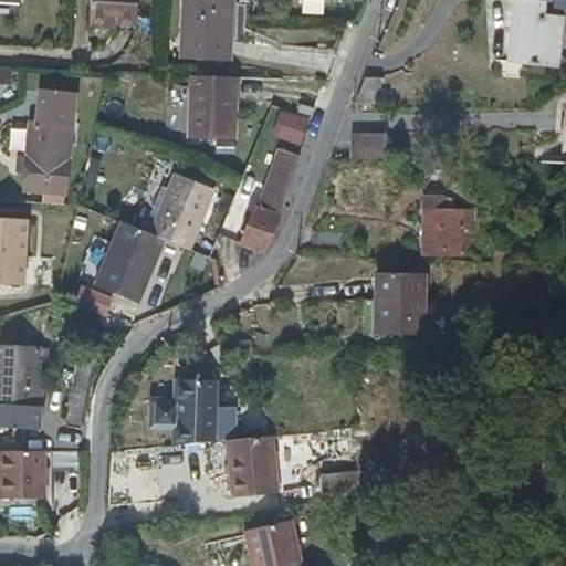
[(92,0),(92,21),(116,23),(138,24),(137,0),(92,0)]
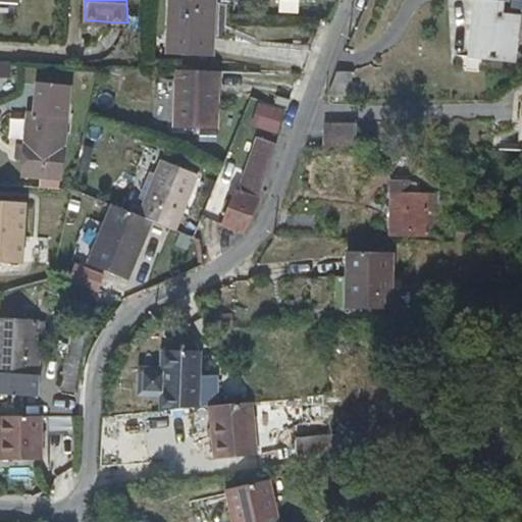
[(215,0),(170,0),(168,54),(213,55),(215,0)]
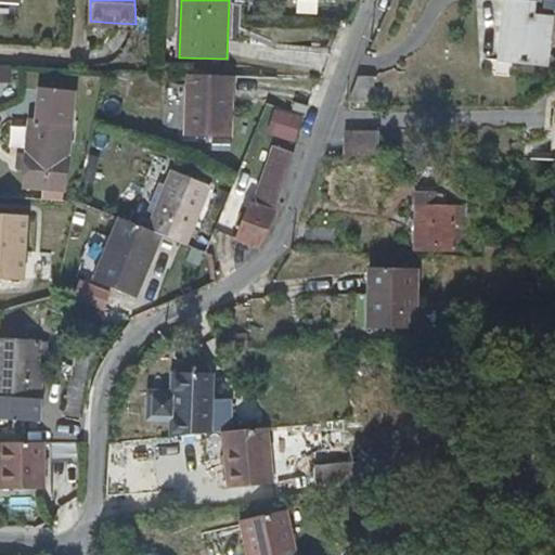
[(543,0),(512,0),(507,62),(546,64),(551,16),(543,15),(543,0)]
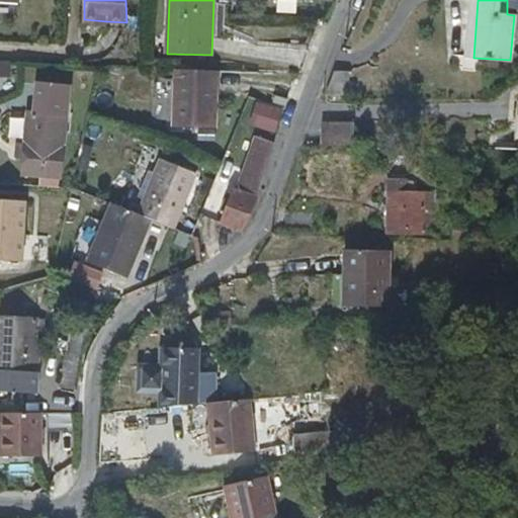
[(278,44),(246,46),(247,59),(279,57),(278,44)]
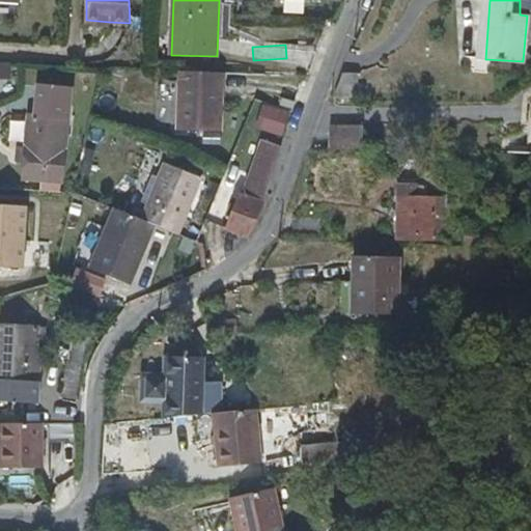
[(221,131),(223,73),(179,72),(178,130),(221,131)]
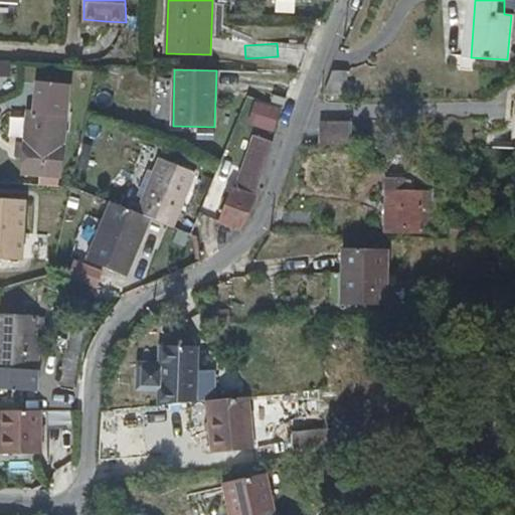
[(347,70),(333,70),(324,94),(346,94),(347,70)]
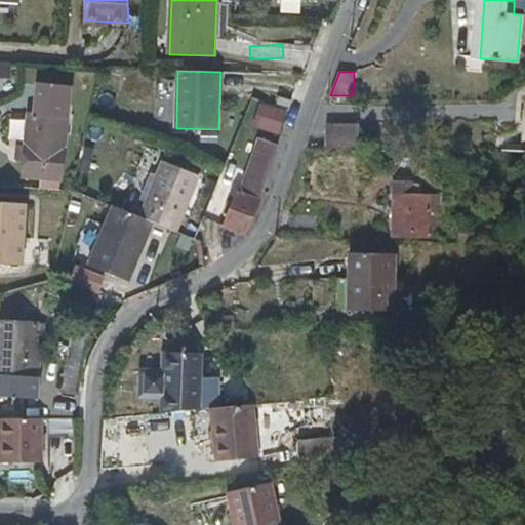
[(37,115),(64,115),(64,89),(37,89),(37,115)]
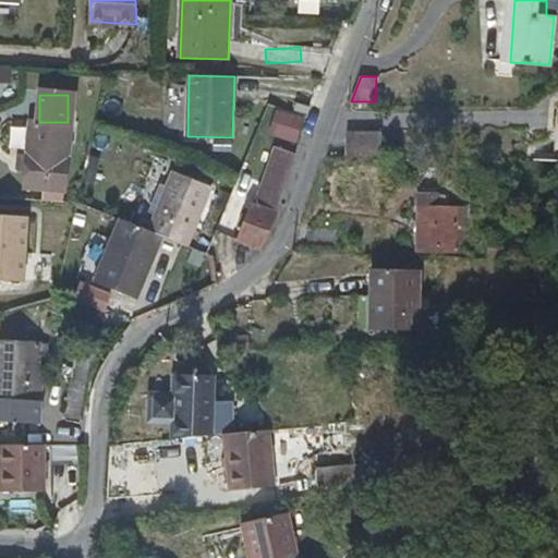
[(271,111),(268,138),(295,141),(299,113),(271,111)]
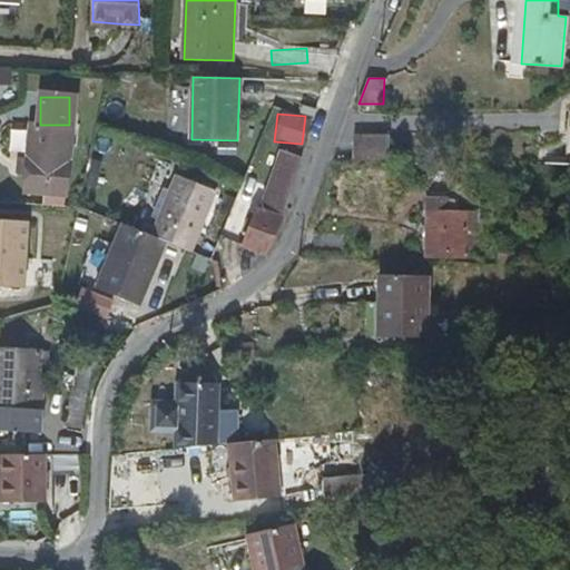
[(27,192),(66,196),(72,128),(32,125),(27,192)]
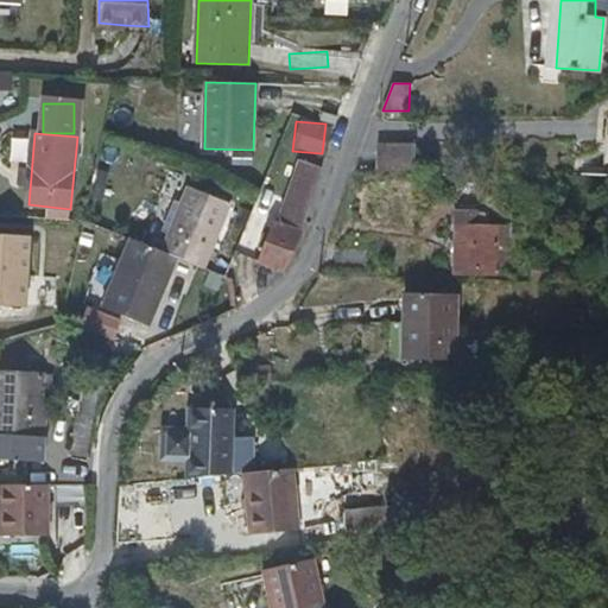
[(386,145),(385,173),(416,173),(417,145),(386,145)]
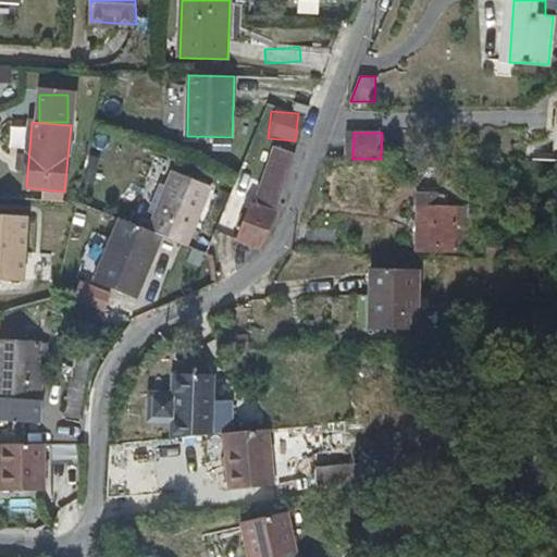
[(238,242),(261,251),(274,222),(277,212),(298,153),(279,147),(258,207),(251,205),(238,242)]
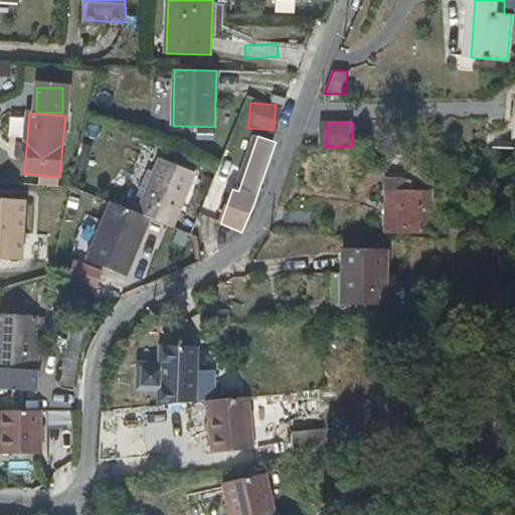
[(150,216),(174,225),(195,172),(160,157),(138,211),(150,216)]
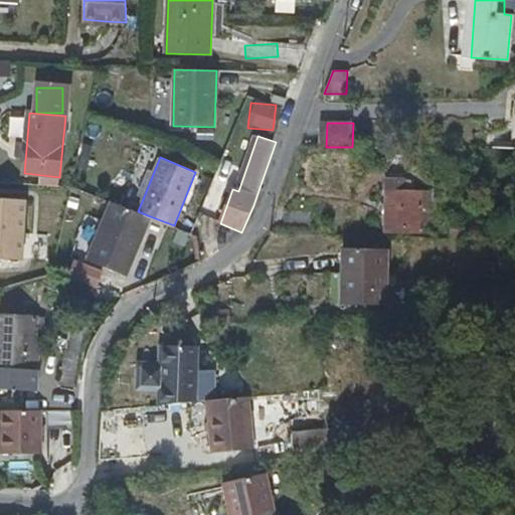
[(23,183),(59,185),(59,177),(24,173),(23,183)]
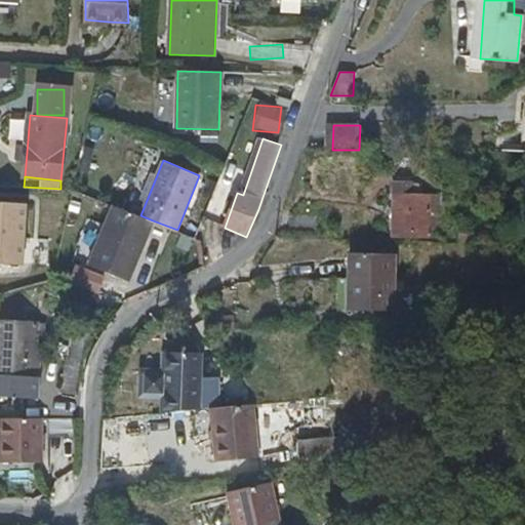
[(412,196),(412,186),(396,185),(395,235),(438,235),(439,197),(412,196)]
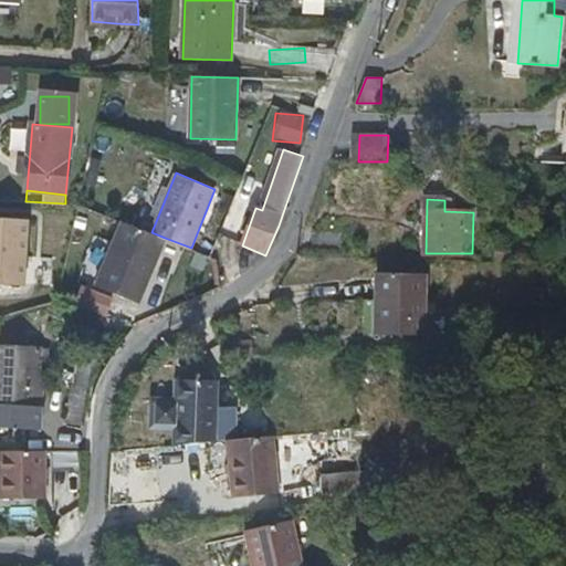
[(0,216),(0,280),(24,281),(28,218),(0,216)]
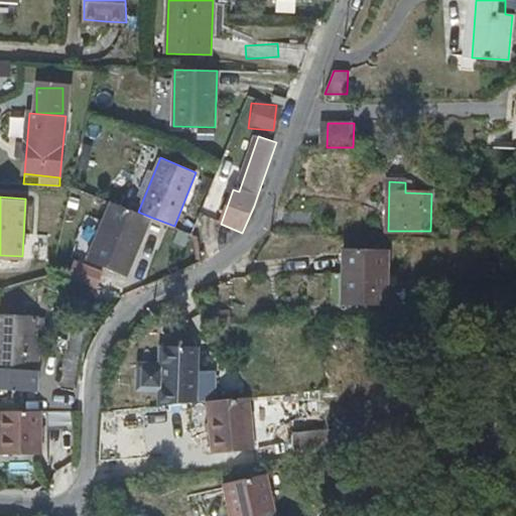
[(138,212),(112,202),(89,260),(127,275),(150,217),(138,212)]
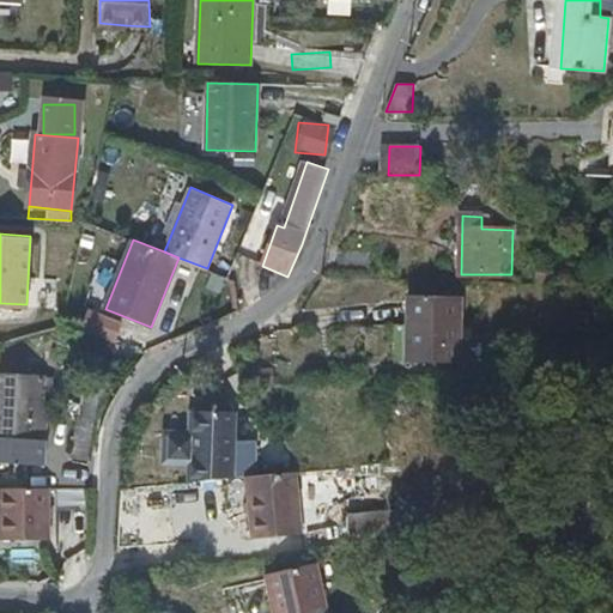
[(457,360),(459,298),(412,297),(411,331),(377,331),(377,359),(457,360)]
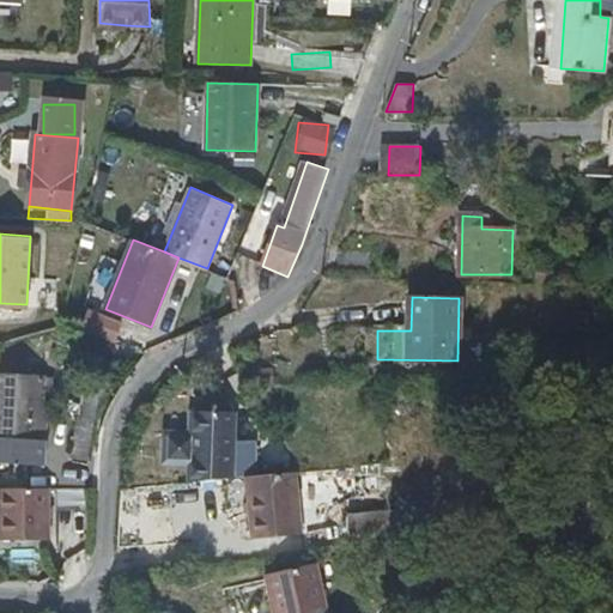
[(122,368),(139,350),(116,344),(110,364),(122,368)]
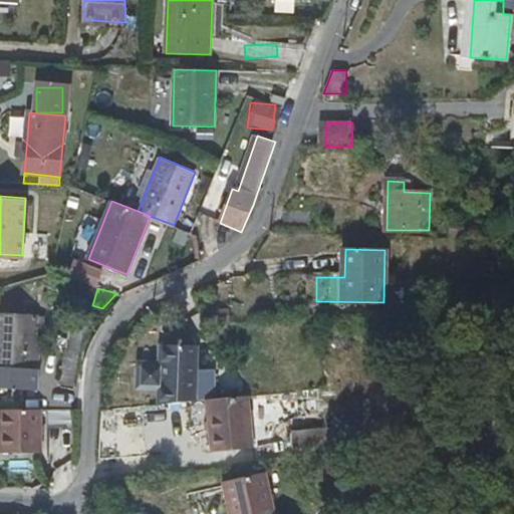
[(0,366),(26,368),(27,355),(37,355),(38,336),(35,335),(35,316),(0,314),(0,324),(0,366)]
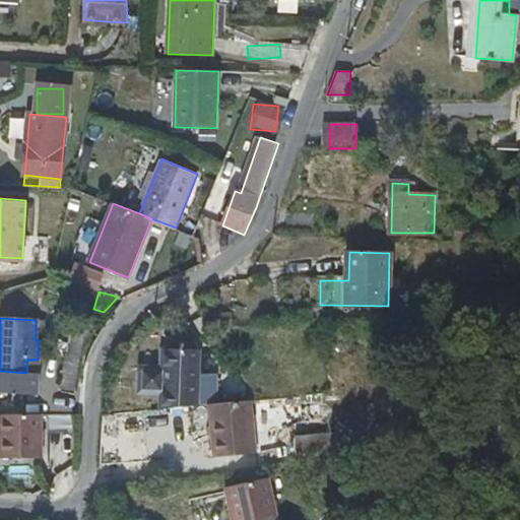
[(76,389),(84,342),(70,339),(61,386),(76,389)]
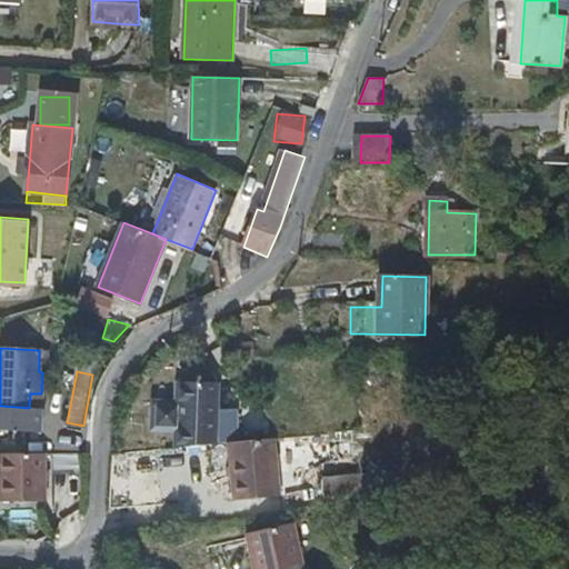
[(179,427),(178,447),(227,442),(239,441),(239,410),(217,410),(217,382),(179,381),(178,402),(155,402),(155,426),(179,427)]
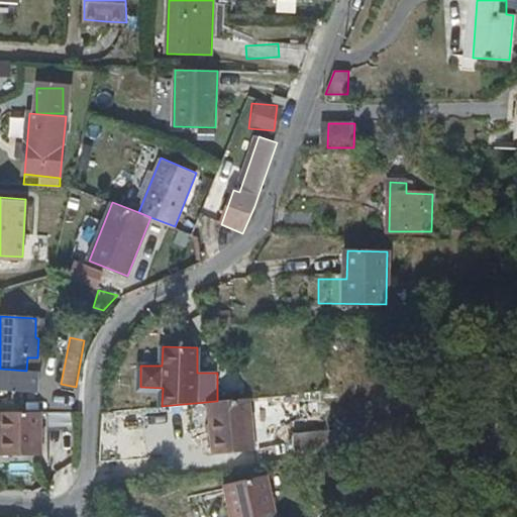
[(26,371),(0,369),(0,383),(25,385),(26,371)]
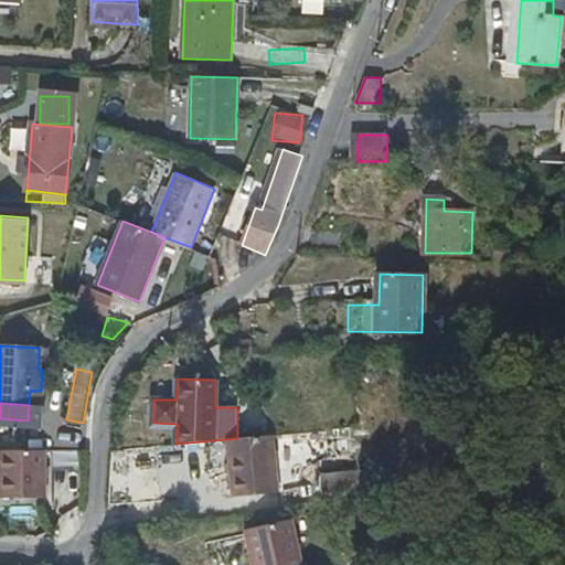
[(279,492),(274,434),(237,438),(225,439),(233,497),(279,492)]
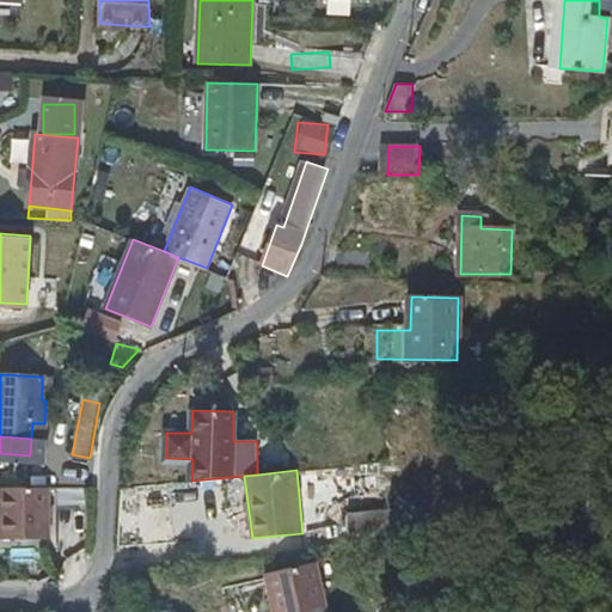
[(0,536),(48,537),(49,487),(0,485),(0,487),(0,536)]
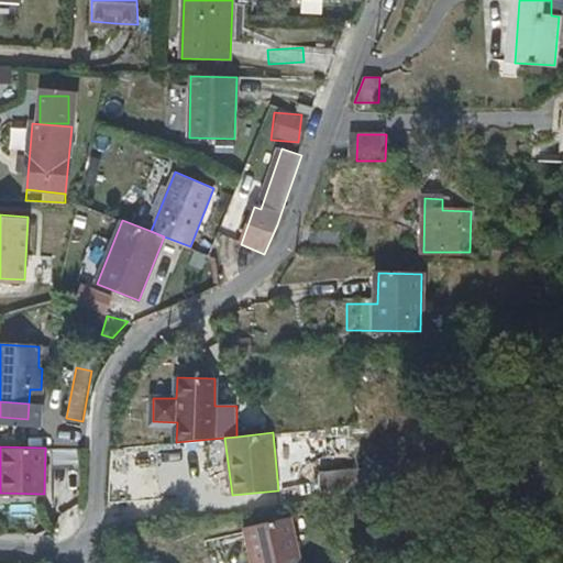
[(360,482),(359,471),(332,473),(333,484),(360,482)]
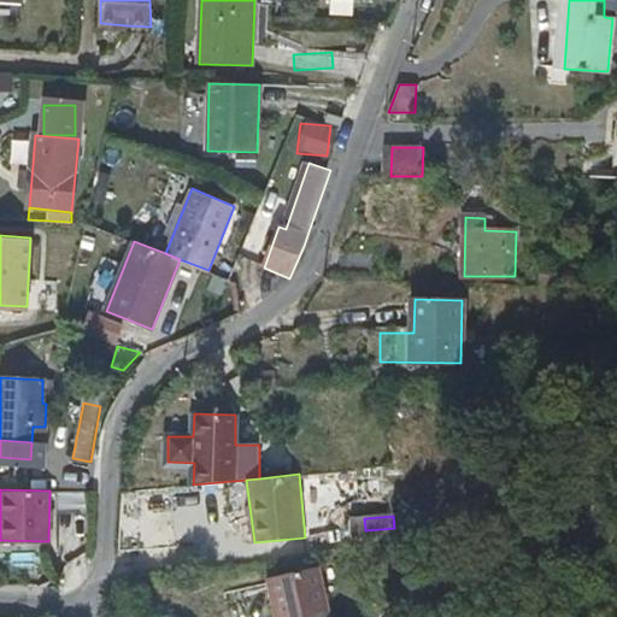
[(423,540),(424,521),(403,518),(400,536),(423,540)]
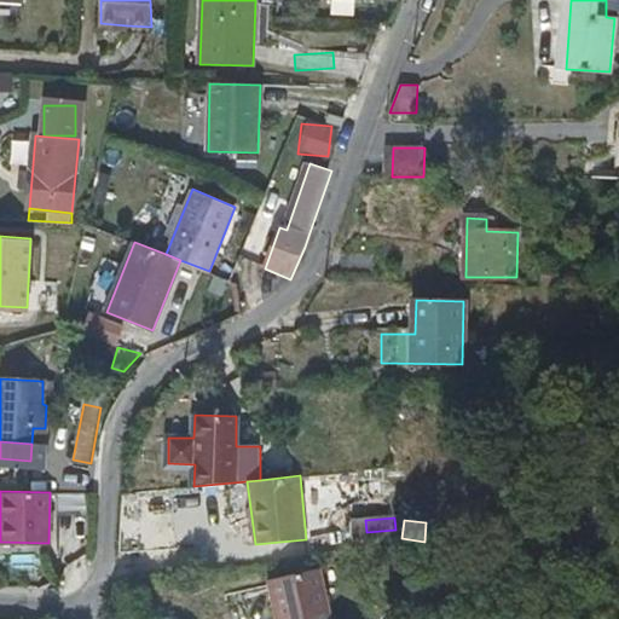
[(330,618),(320,570),(268,580),(276,618),(330,618)]
